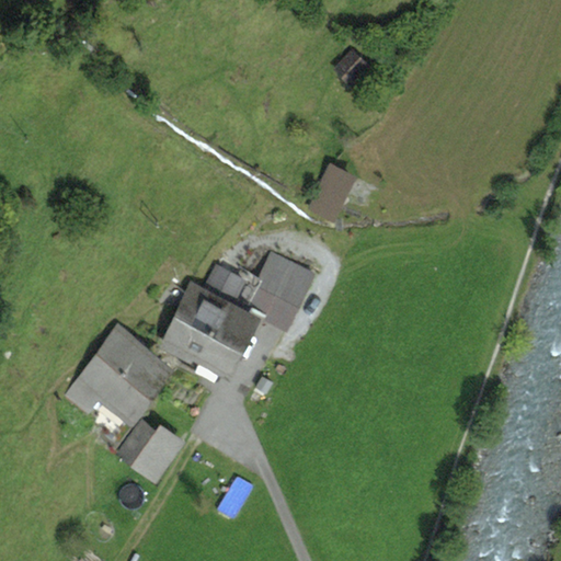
[(353,49),(338,66),(352,79),(367,64),(353,49)]
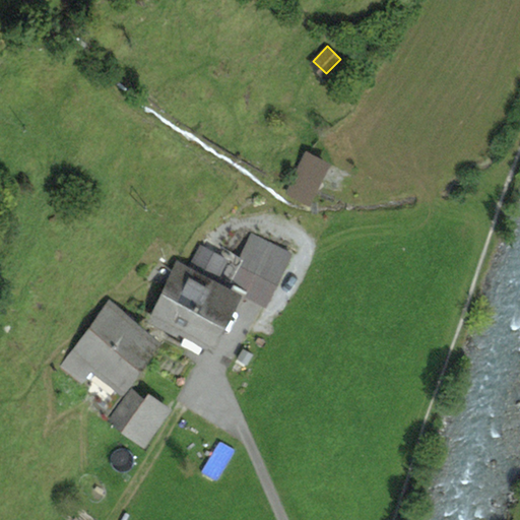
[(306,155),(288,189),(308,199),(325,165),(306,155)]
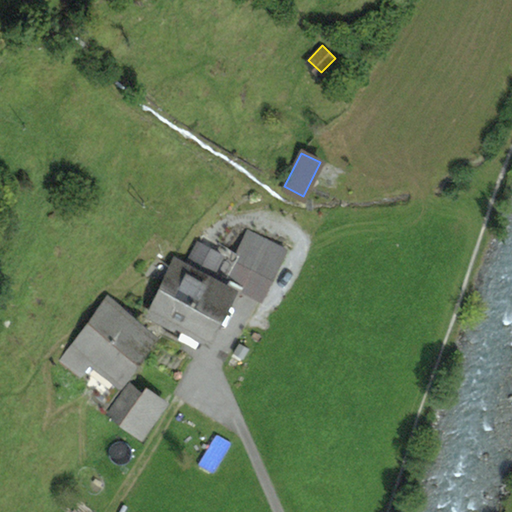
[(233,258),(230,257),(220,276),(241,287),(261,297),(285,250),(247,231),(233,258)]
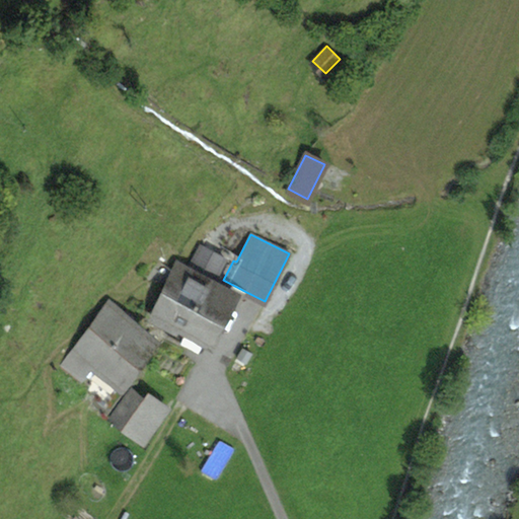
[(229,298),(238,302),(244,291),(223,280),(210,273),(219,255),(195,243),(180,271),(175,268),(153,311),(176,322),(177,319),(210,336),(229,298)]
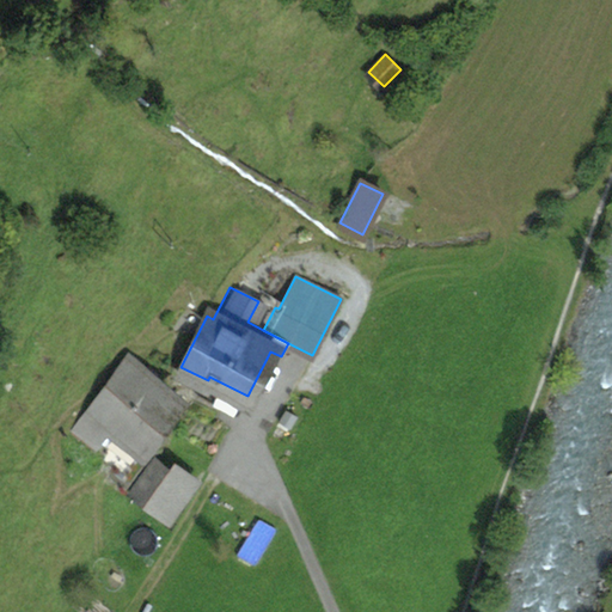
[(97,446),(110,424),(144,448),(177,402),(123,363),(74,430),(97,446)]
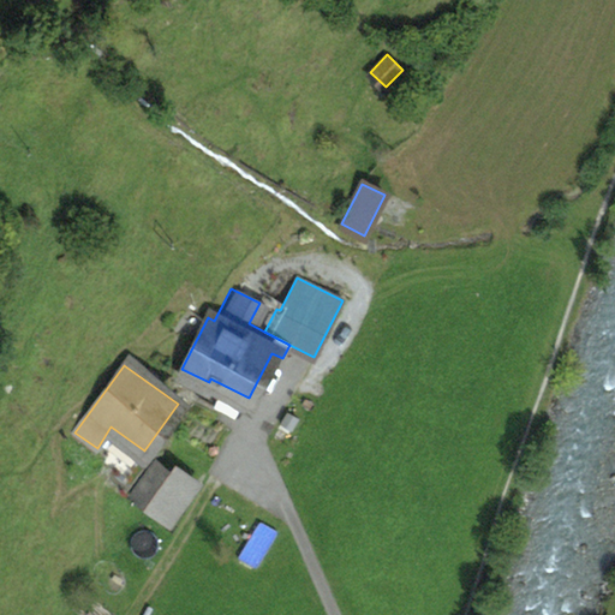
[(156,464),(132,497),(168,524),(197,484),(184,475),(180,481),(156,464)]
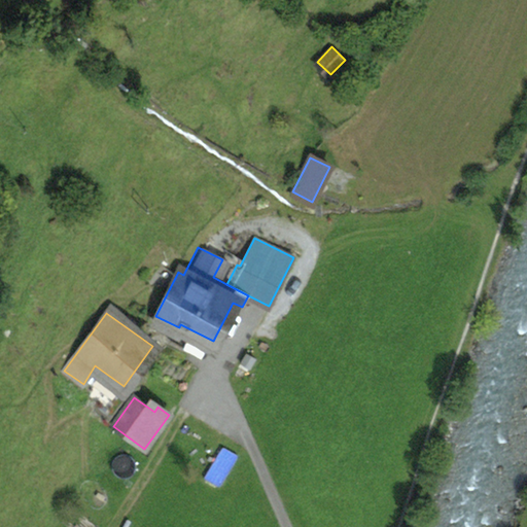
All buildings are outlined.
